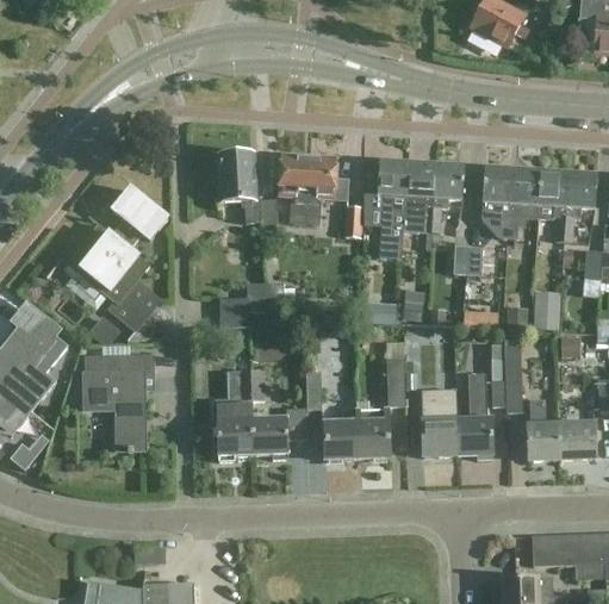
[(482,0),(468,26),(507,48),(524,14),(497,0),(482,0)]
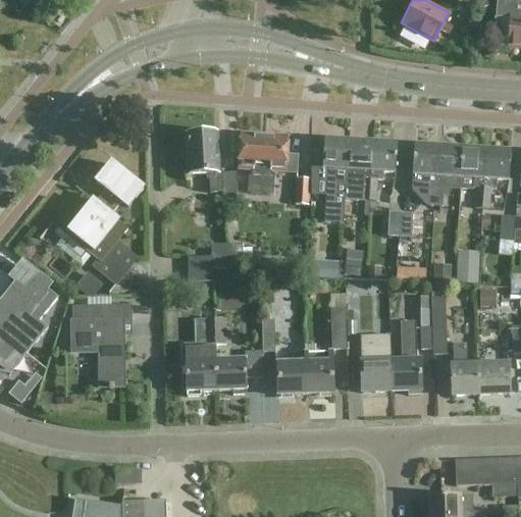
[(495,14),(509,15),(507,45),(520,46),(520,0),(497,0),(495,14)]
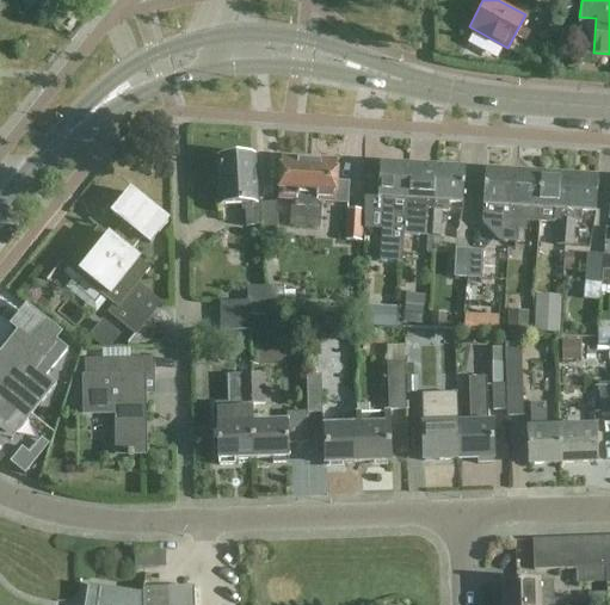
[(254,196),(253,166),(252,152),(236,153),(234,149),(227,150),(225,153),(219,153),(220,171),(220,181),(217,184),(219,191),(221,193),(221,201),(223,201),(242,199),(244,205),(246,204),(247,222),(259,222),(258,198),(259,198),(259,196),(254,196)]
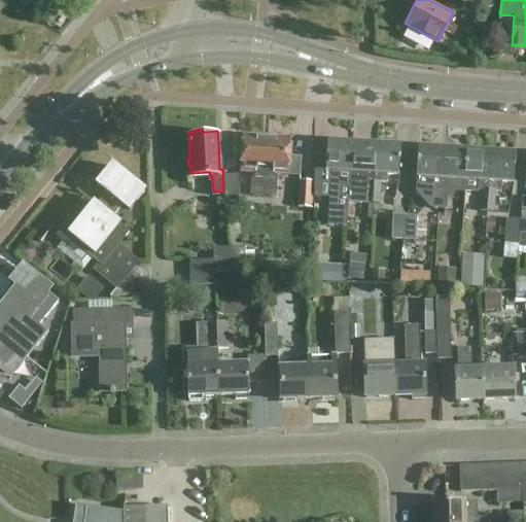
[(267,134),(243,132),(241,155),(239,158),(239,164),(241,164),(241,168),(254,168),(254,173),(251,173),(250,190),(263,192),(267,134)]
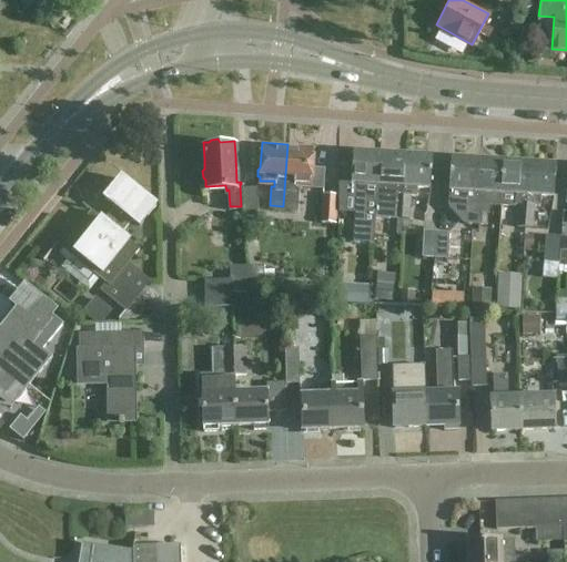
[(287,144),(283,206),(296,207),(297,188),(295,187),(295,183),(311,183),(311,182),(323,183),(324,170),(312,169),(313,145),(287,144)]
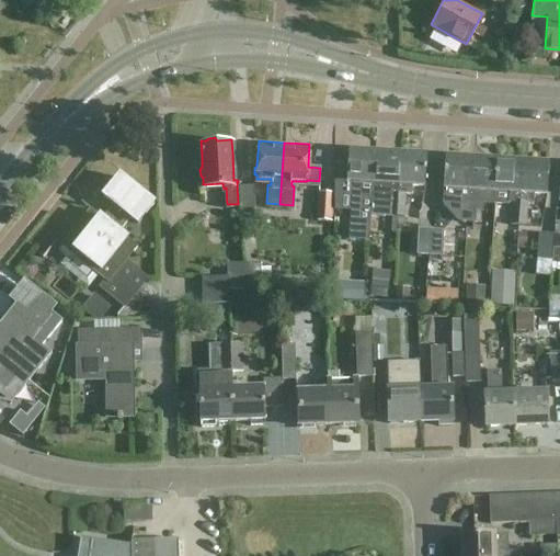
[(370,180),(373,180),(375,148),(349,146),(345,191),(351,191),(347,236),(367,237),(370,180)]
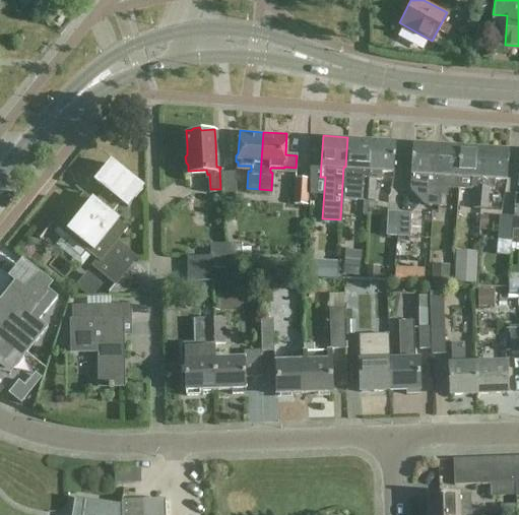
[(374,187),(375,176),(369,176),(371,138),(347,137),(345,167),(358,168),(358,176),(353,175),(352,187),(360,187),(360,186),(374,187)]
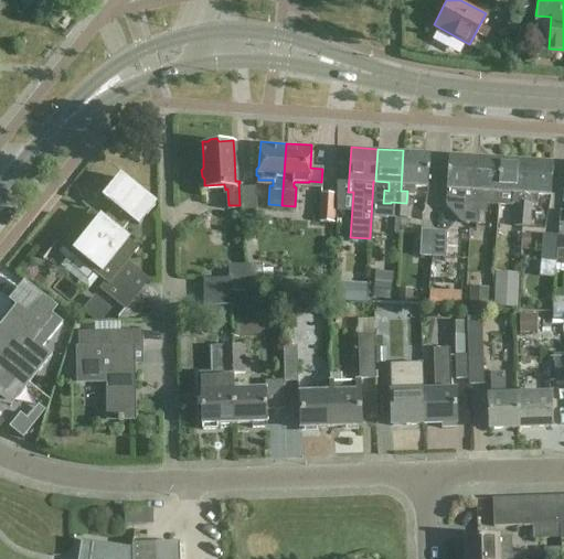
[(429,152),(403,150),(401,191),(407,191),(414,191),(414,183),(428,184),(429,152)]
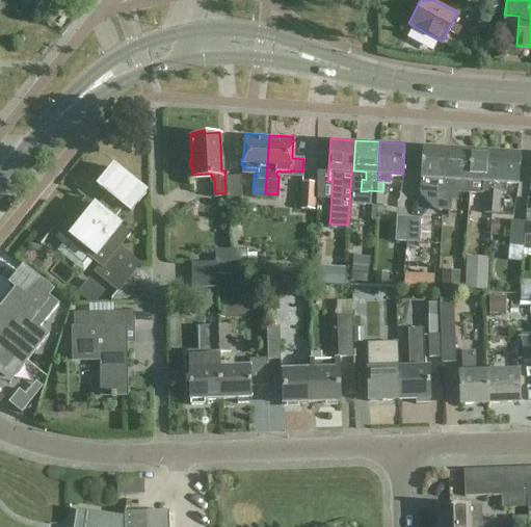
[(439,183),(445,183),(447,147),(422,145),(419,189),(434,206),(450,207),(450,196),(450,195),(437,194),(439,183)]
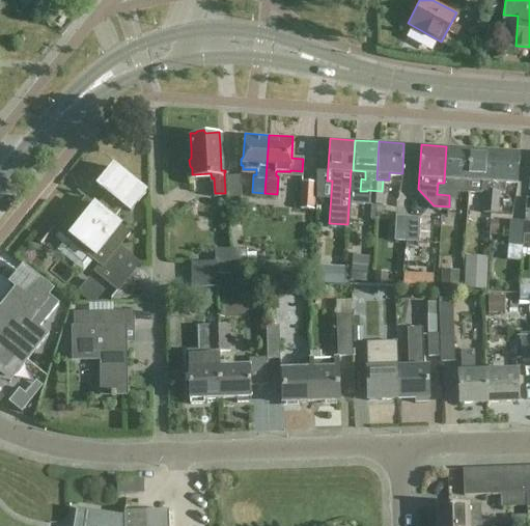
[(468,190),(470,147),(446,146),(444,183),(438,183),(437,194),(449,195),(449,196),(455,196),(456,189),(468,190)]
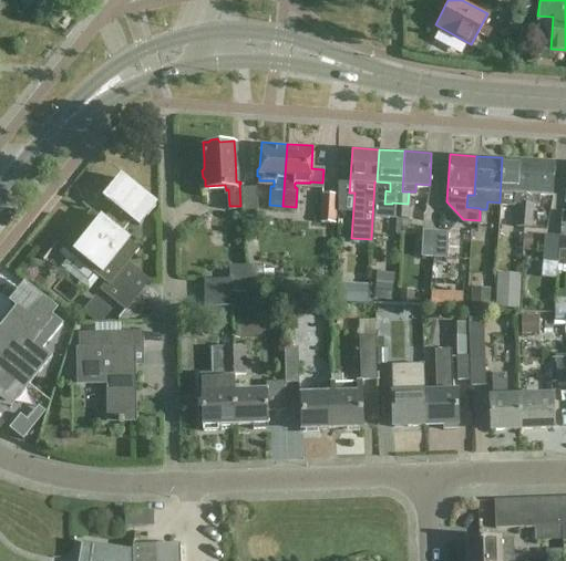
[(532,200),(525,200),(528,159),(502,157),(500,203),(515,203),(515,211),(532,213),(532,200)]
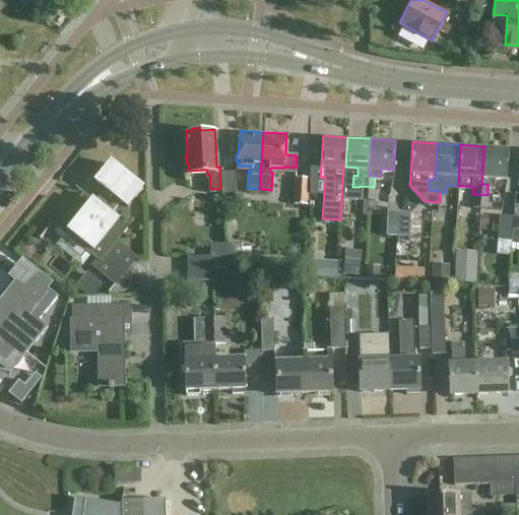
[(509,147),(484,146),(481,184),(488,184),(494,185),(494,176),(507,177),(509,147)]
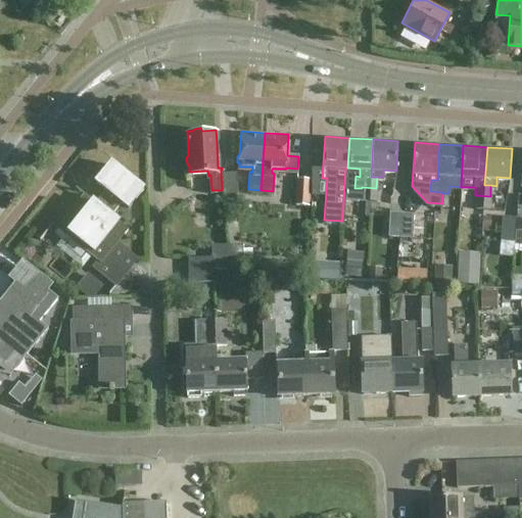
[(56,225),(69,236),(64,242),(80,255),(85,249),(99,261),(94,267),(114,283),(125,270),(104,254),(128,227),(110,213),(121,199),(128,205),(143,186),(111,160),(96,179),(108,189),(98,202),(84,191),(56,225)]
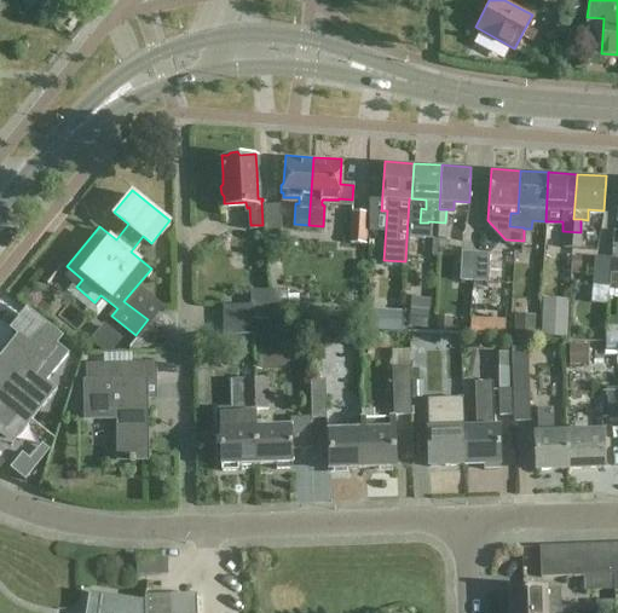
[(277,200),(263,201),(261,201),(263,225),(264,225),(264,232),(279,231),(277,200)]
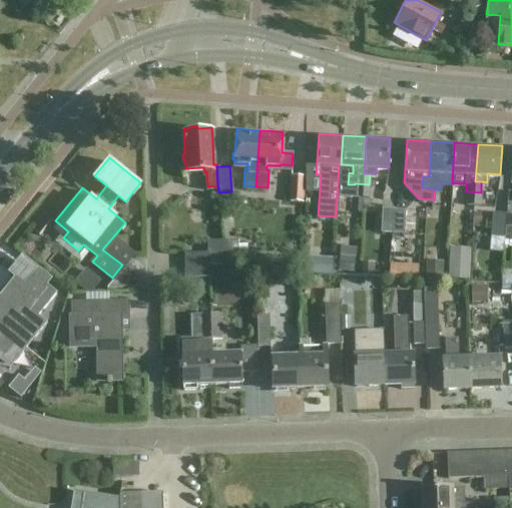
[(303,198),(304,173),(290,172),(289,198),(303,198)]
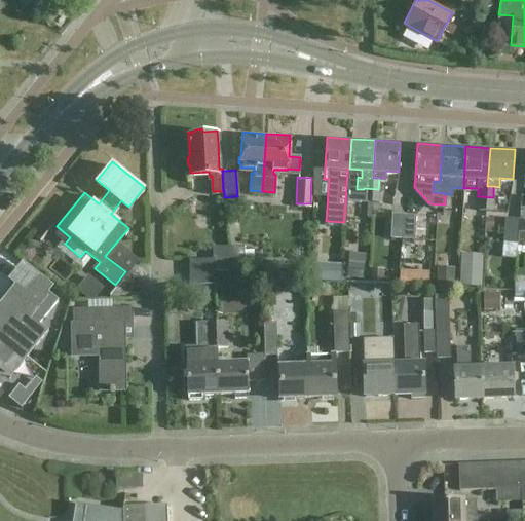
[(364,188),(364,189),(363,199),(377,200),(378,189),(364,188)]
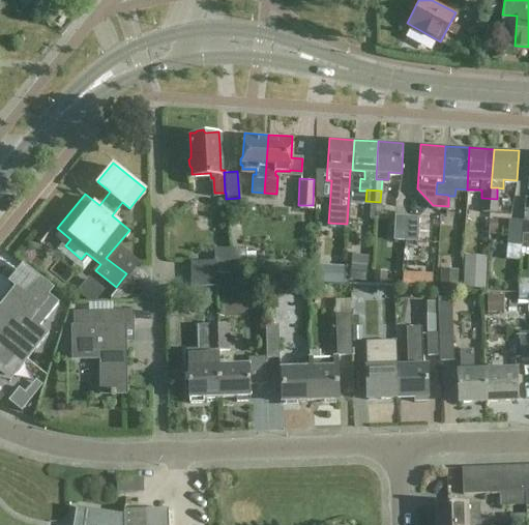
[(496,209),(497,199),(481,198),(480,208),(496,209)]
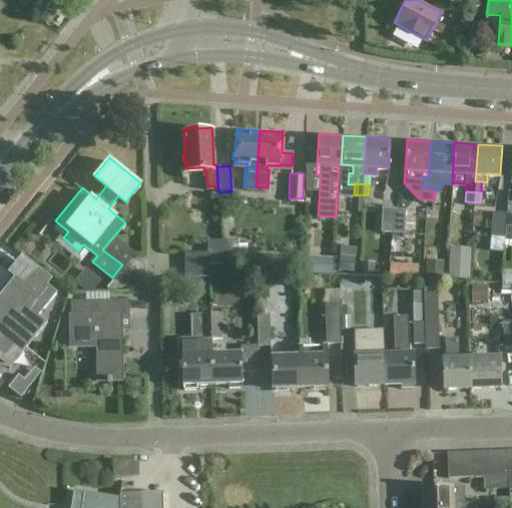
[(380,229),(393,229),(395,206),(381,205),(380,229)]
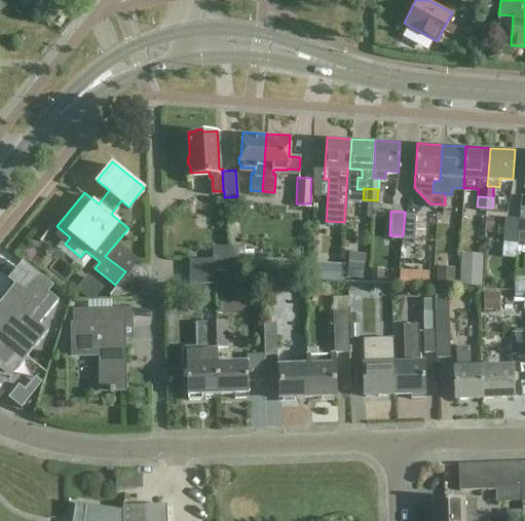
[(414,212),(405,212),(403,235),(413,236),(414,212)]
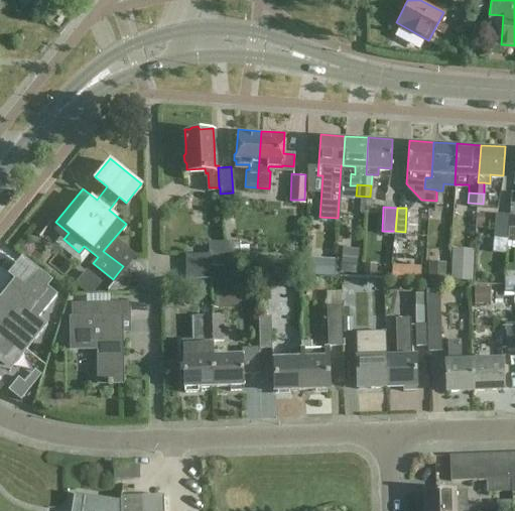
[(508,223),(509,211),(494,211),(492,249),(506,250),(508,223)]
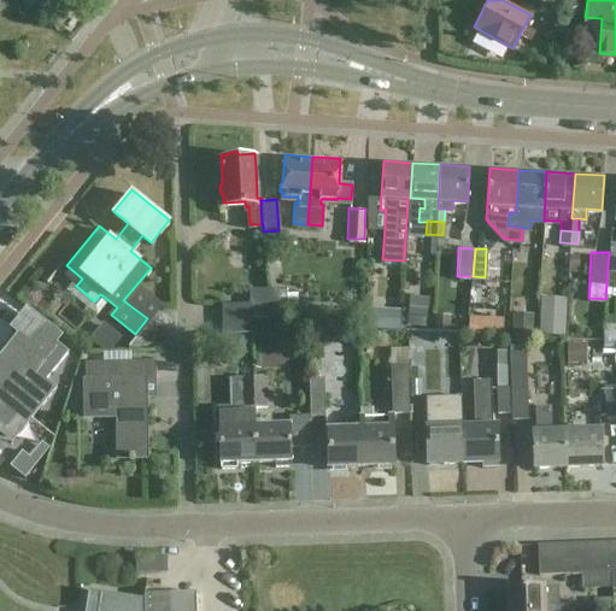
[(251,315),(268,315),(268,286),(248,286),(248,300),(251,300),(251,315)]
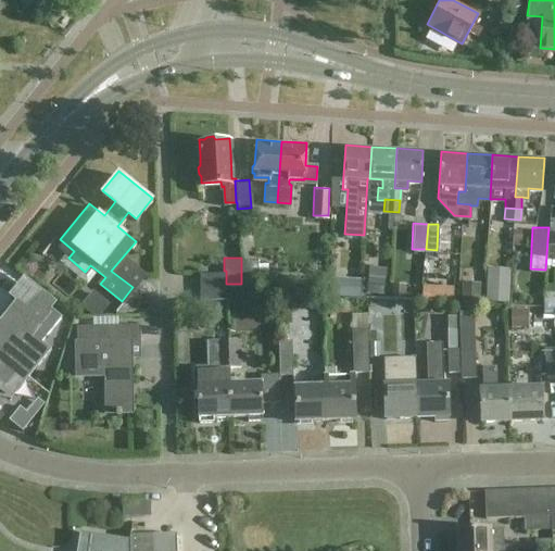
[(257,258),(241,258),(241,284),(259,283),(257,258)]
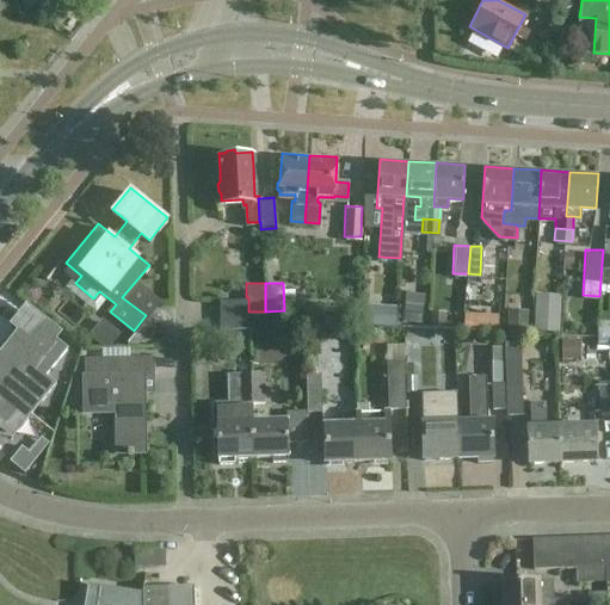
[(220,327),(230,327),(248,326),(248,312),(248,297),(246,297),(220,298),(220,327)]
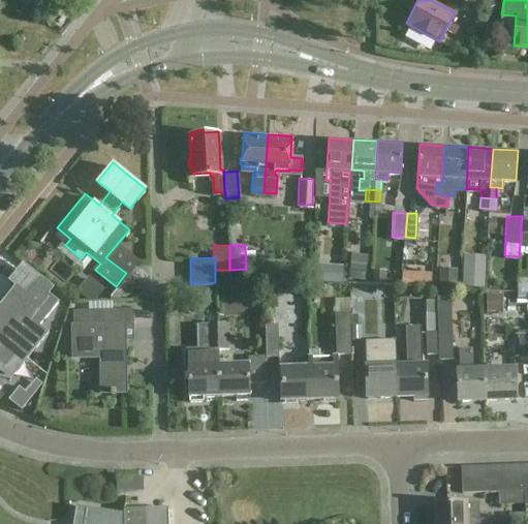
[(366,260),(349,258),(347,276),(364,278),(366,260)]
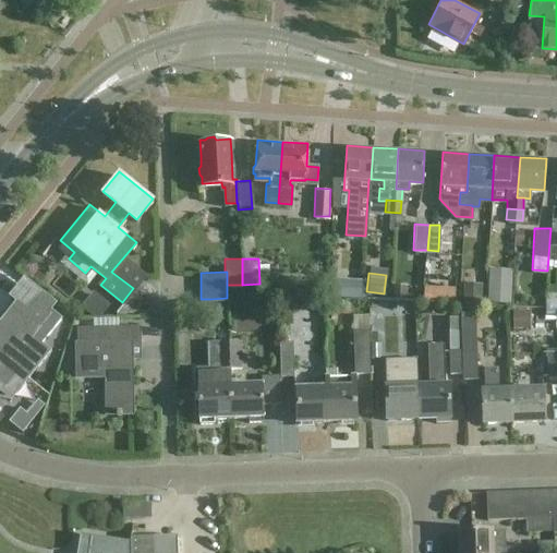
[(462,279),(462,299),(481,299),(482,280),(462,279)]
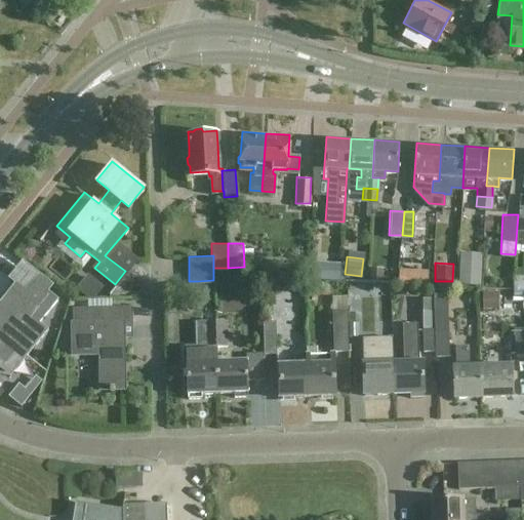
[(369,265),(368,278),(383,279),(383,266),(369,265)]
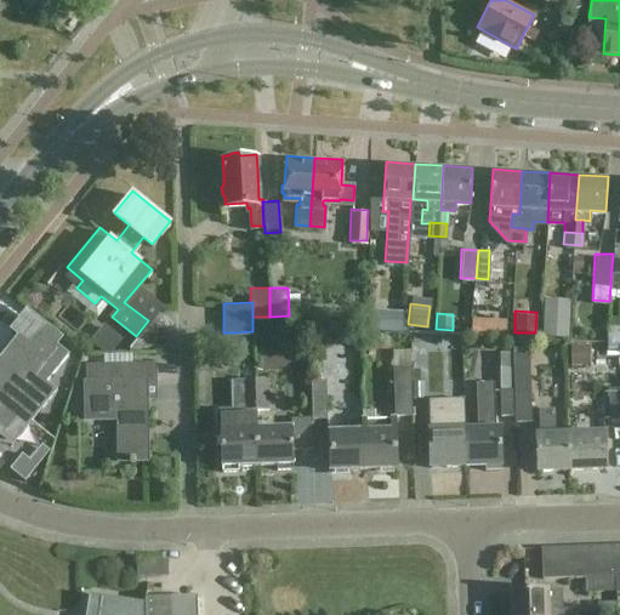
[(471,314),(471,332),(505,334),(506,315),(471,314)]
